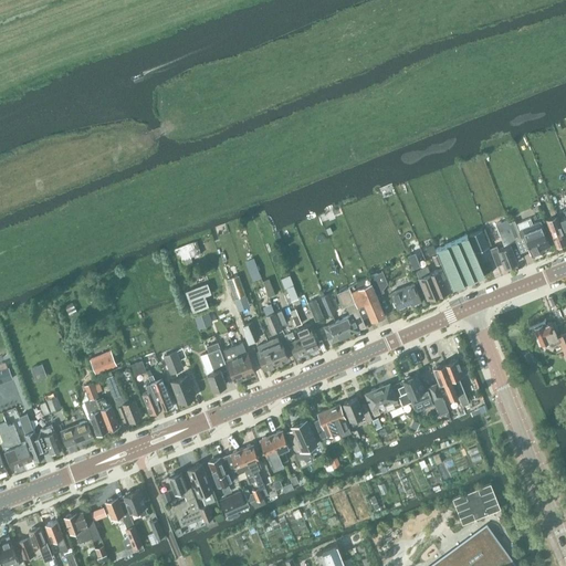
[(549,229),(557,245),(565,242),(565,240),(559,223),(559,222),(557,216),(552,218),(546,220),(549,229)]
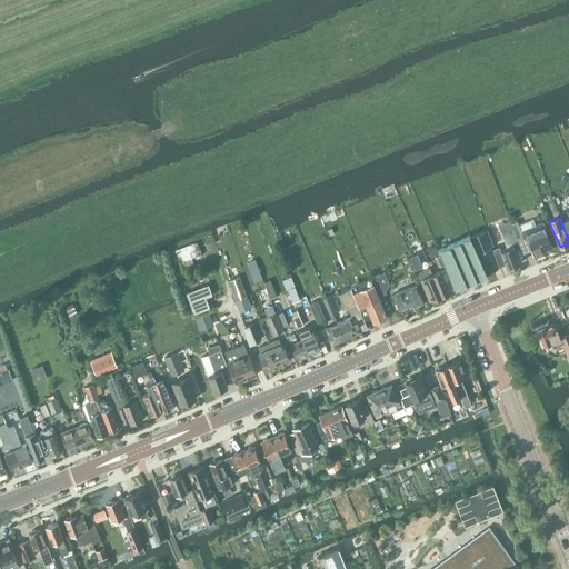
[(510,221),(498,226),(501,232),(507,248),(500,250),(507,268),(520,263),(512,243),(518,241),(512,228),(511,223),(510,221)]
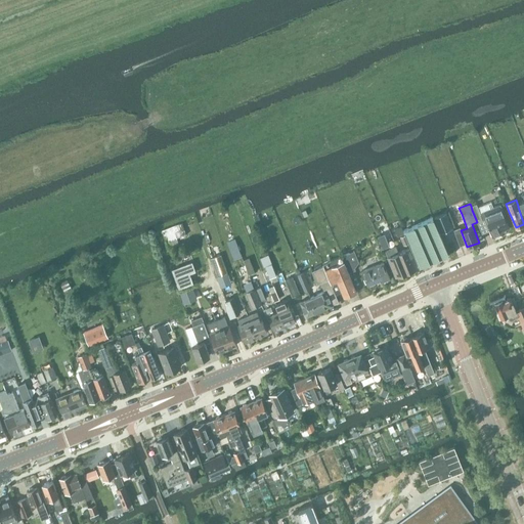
[(476,204),(471,206),(472,210),(477,222),(485,219),(492,236),(501,233),(500,230),(509,227),(499,205),(486,211),(486,212),(481,214),(476,204)]
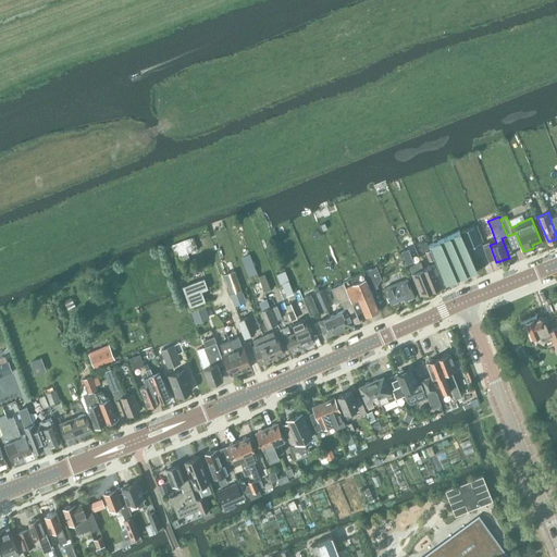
[(475,226),(462,231),(469,247),(481,243),(475,226)]
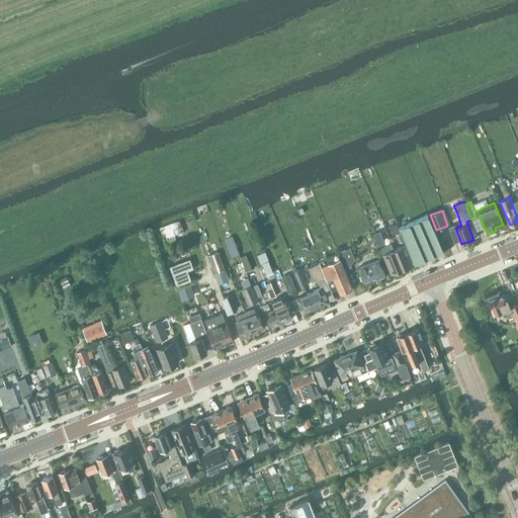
[(443,251),(428,214),(400,227),(402,232),(405,240),(414,263),(443,251)]
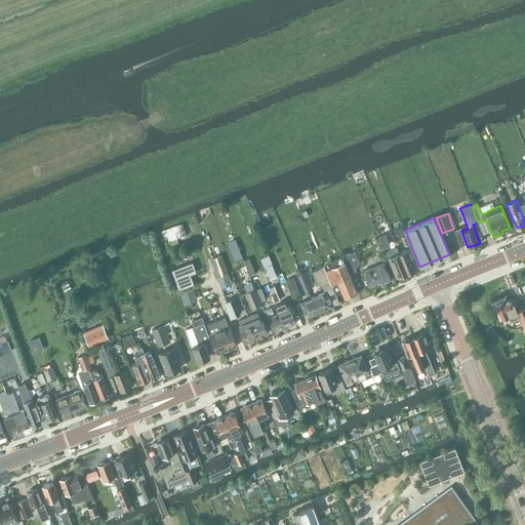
[(385,234),(378,237),(384,248),(390,246),(385,234)]
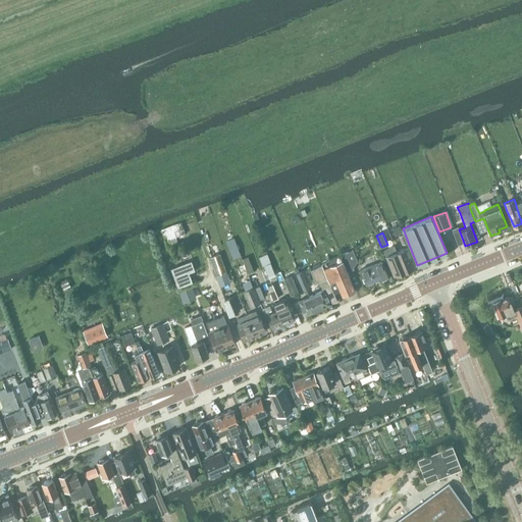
[(233,239),(226,241),(233,258),(241,255),(233,239)]
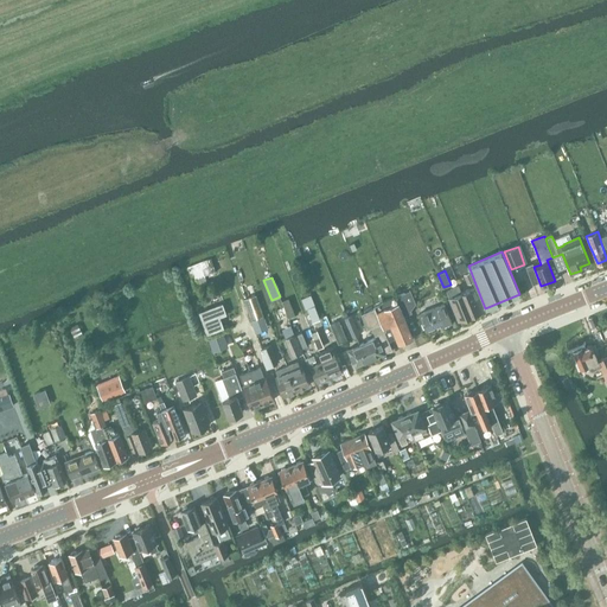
[(459,285),(446,289),(449,296),(458,319),(471,314),(461,292),(459,285)]
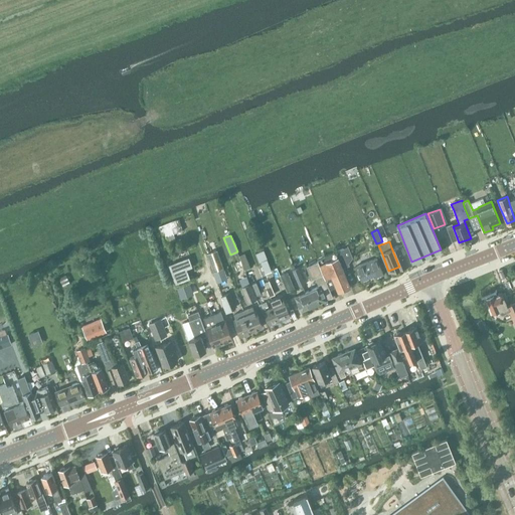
[(401,243),(391,247),(399,267),(409,263),(401,243)]
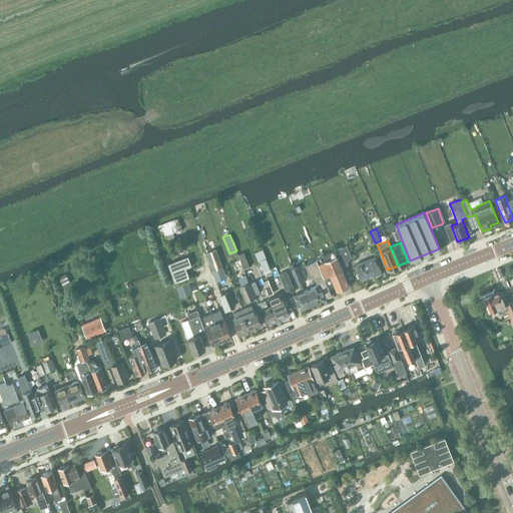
[(336,253),(342,268),(348,265),(341,247),(335,250),(336,253)]
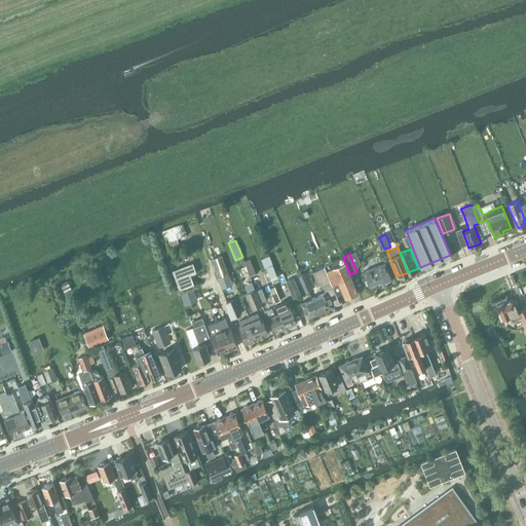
[(211,259),(219,279),(229,275),(222,255),(211,259)]
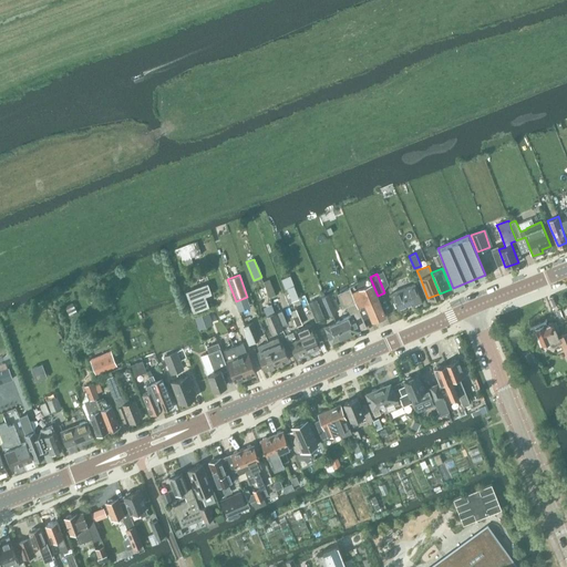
[(287,289),(292,302),(299,299),(290,276),(281,279),(286,289),(287,289)]
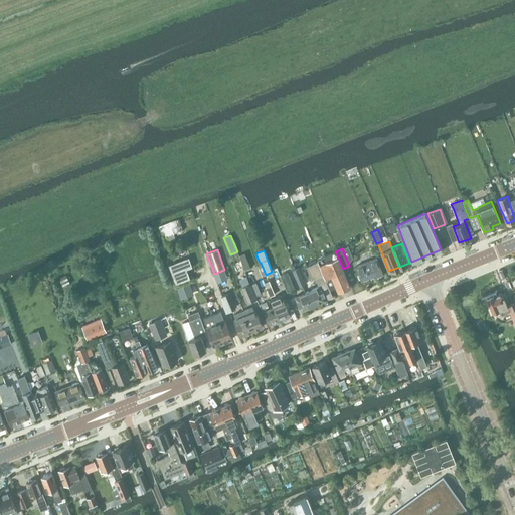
[(245,253),(239,255),(245,270),(250,268),(245,253)]
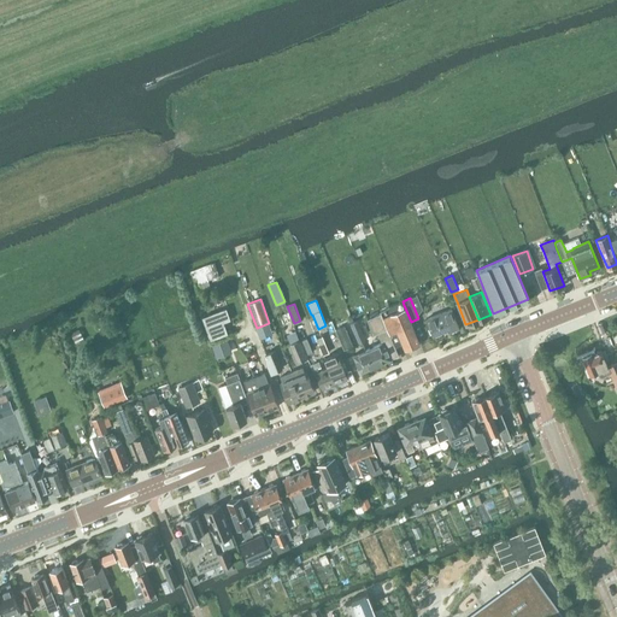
[(404,305),(382,315),(395,346),(403,344),(405,350),(419,344),(411,322),(404,305)]
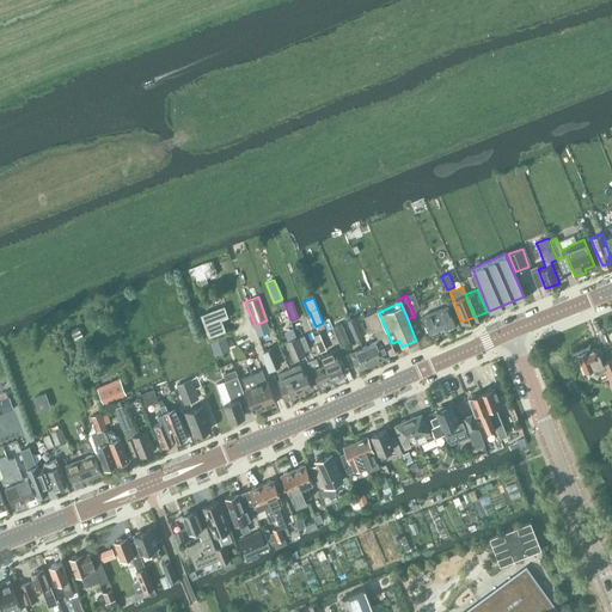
[(422,316),(429,332),(444,326),(445,329),(454,325),(448,307),(447,306),(422,316)]
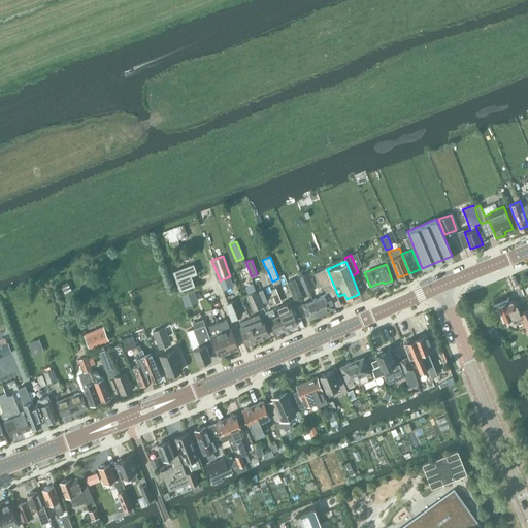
[(179,292),(195,287),(192,277),(195,275),(194,271),(196,270),(194,265),(172,273),(179,292)]
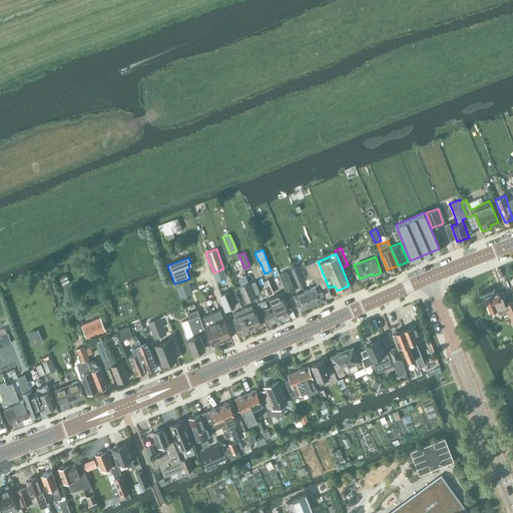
[(317,263),(306,268),(311,279),(315,277),(318,285),(310,289),(316,303),(318,302),(325,299),(326,298),(331,296),(317,263)]
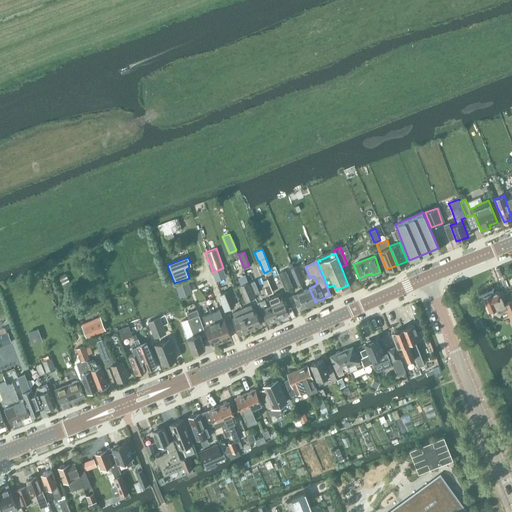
[(296,266),(291,269),(294,277),(300,274),(296,266)]
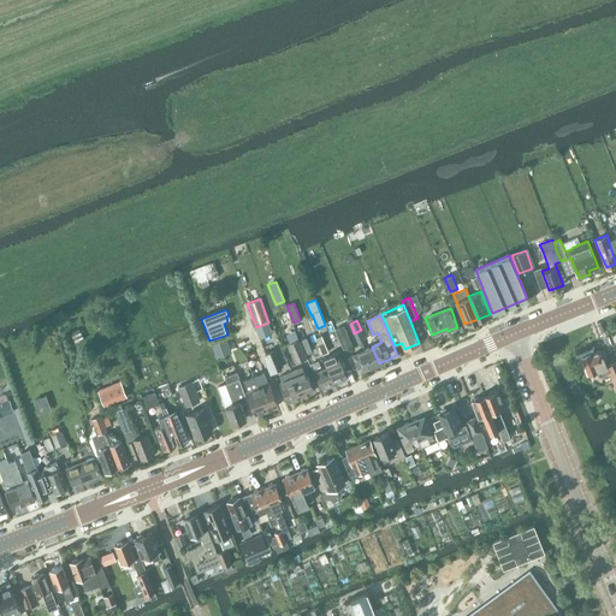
[(351,345),(344,326),(336,330),(344,349),(351,345)]
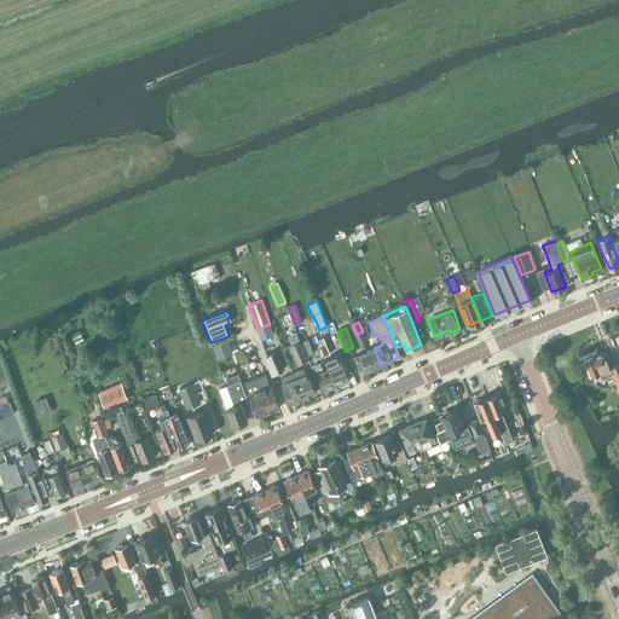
[(80,330),(71,335),(77,346),(86,342),(80,330)]
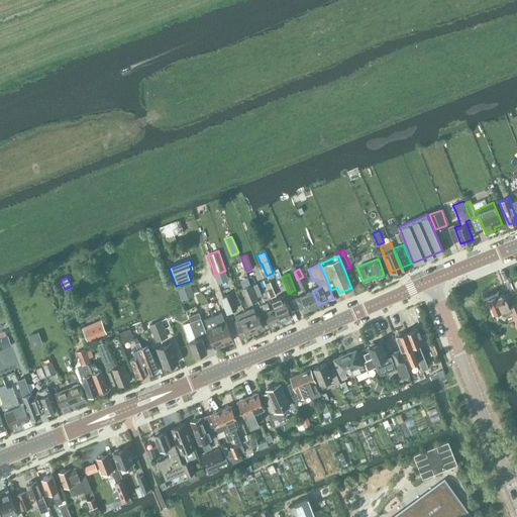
[(303,277),(297,280),(301,288),(306,285),(303,277)]
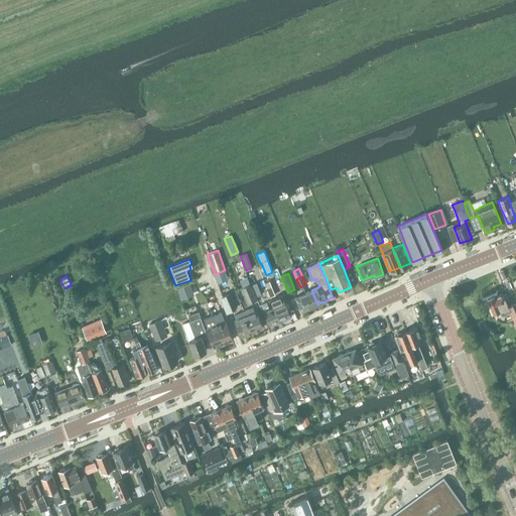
[(256,297),(257,296),(261,295),(257,283),(252,285),(251,285),(256,297)]
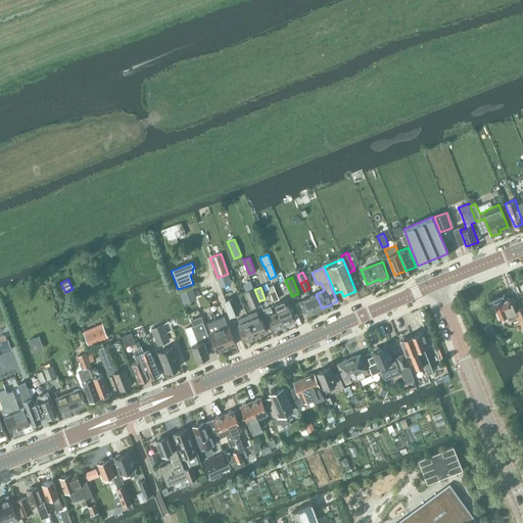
[(191,288),(178,292),(182,302),(195,297),(191,288)]
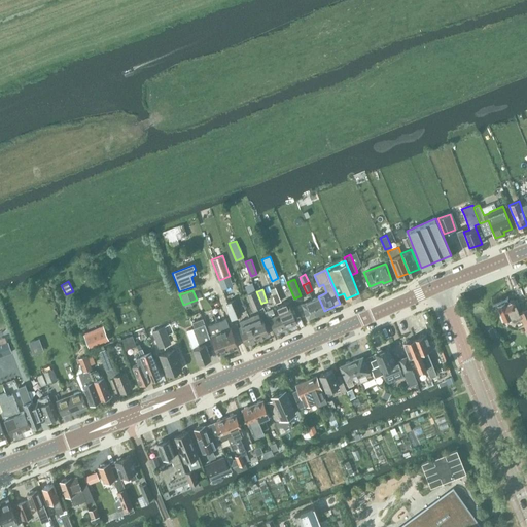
[(262,305),(262,303),(261,304),(256,291),(257,291),(256,290),(247,293),(254,309),(262,305)]
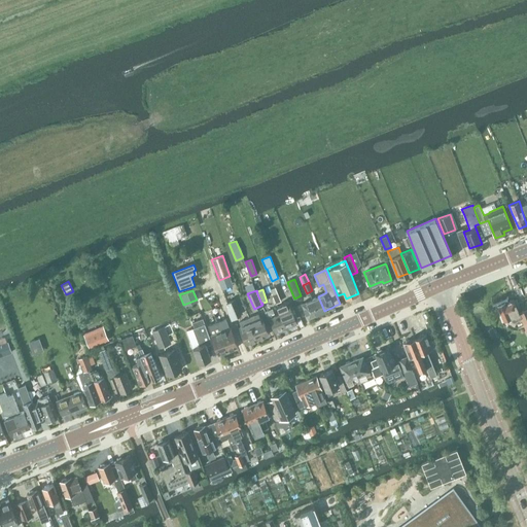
[(312,300),(302,304),(308,318),(324,311),(318,296),(315,297),(312,300)]
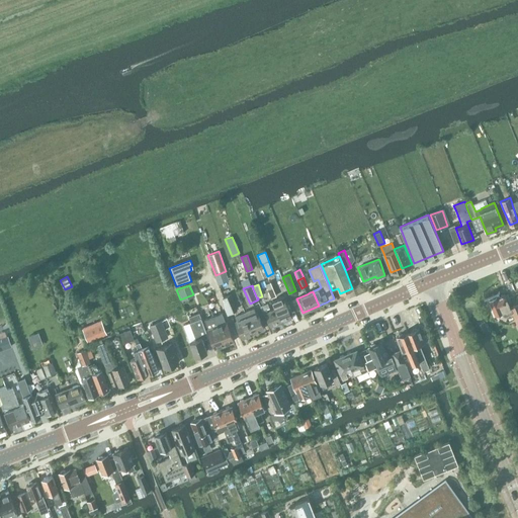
[(237,309),(231,293),(222,297),(223,300),(228,313),(237,309)]
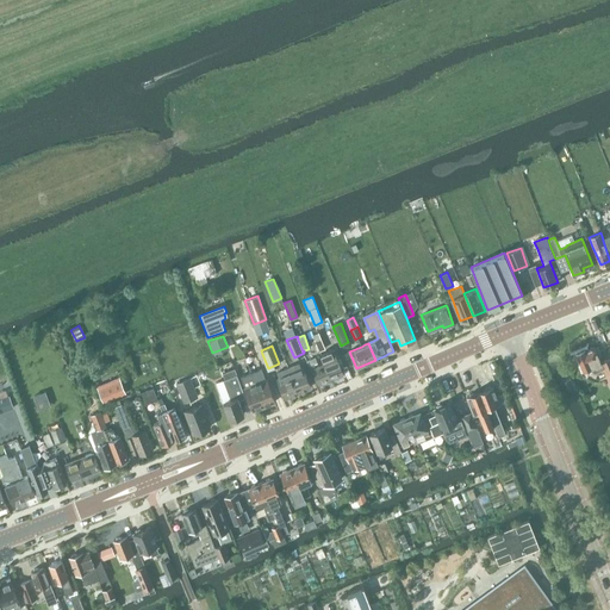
[(609,356),(599,362),(597,355),(599,354),(597,347),(593,348),(593,347),(585,350),(584,348),(574,353),(582,371),(591,366),(592,371),(602,367),(609,385),(609,384),(609,356)]
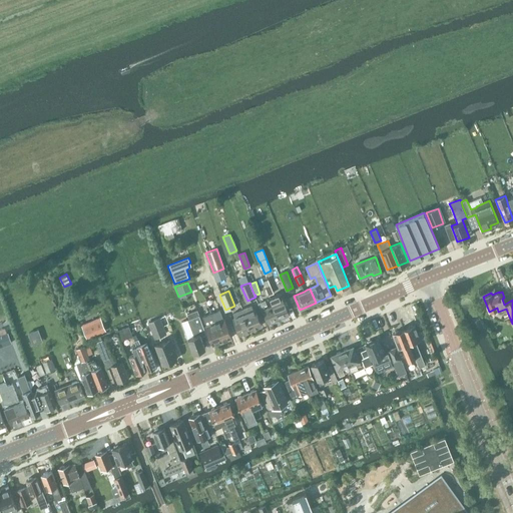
[(274,306),(279,319),(289,315),(281,295),(271,299),(274,306)]
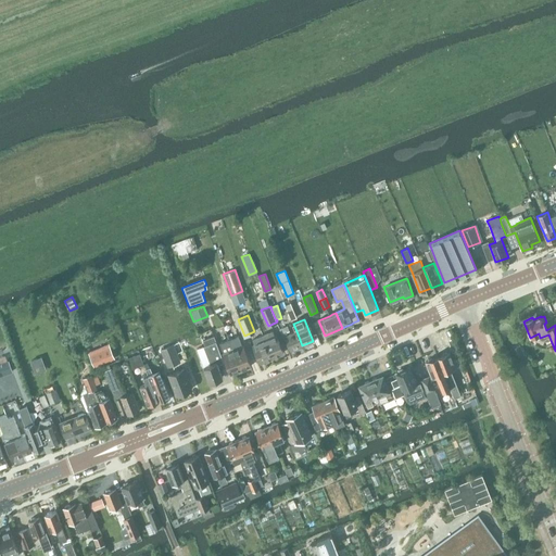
[(302,345),(297,331),(289,336),(288,332),(290,331),(288,327),(280,330),(283,338),(286,337),(292,350),(302,345)]
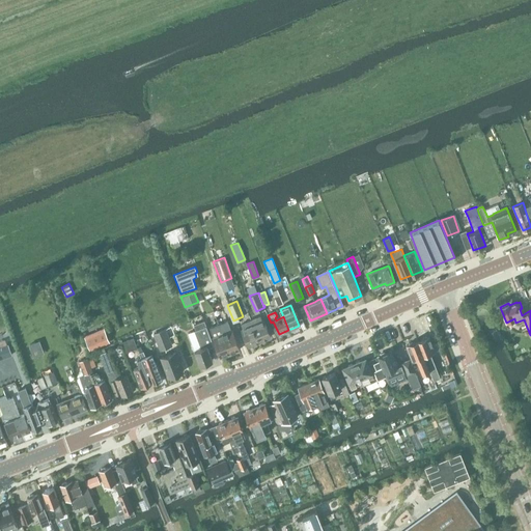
[(252,320),(261,342),(272,337),(264,320),(262,320),(261,316),(252,320)]
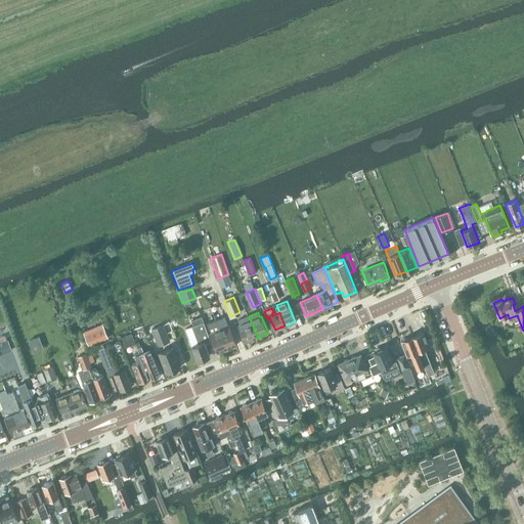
[(202,316),(191,321),(193,325),(192,326),(199,343),(192,346),(199,360),(211,355),(206,344),(212,342),(202,316)]
